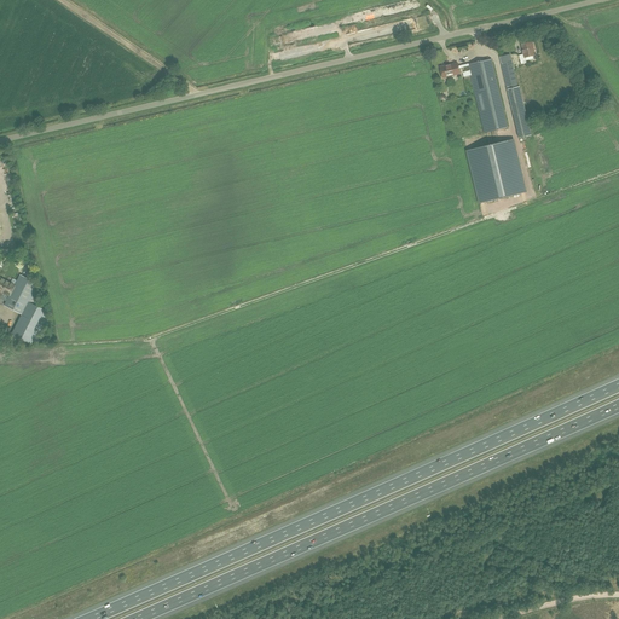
[(525,57),(534,56),(532,48),(533,48),(532,42),(521,45),(524,55),(519,56),(521,64),(526,63),(525,57)]
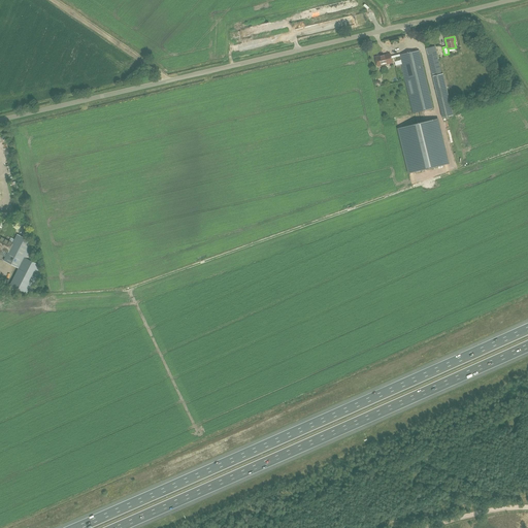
[(432,76),(441,74),(435,46),(426,48),(432,76)]
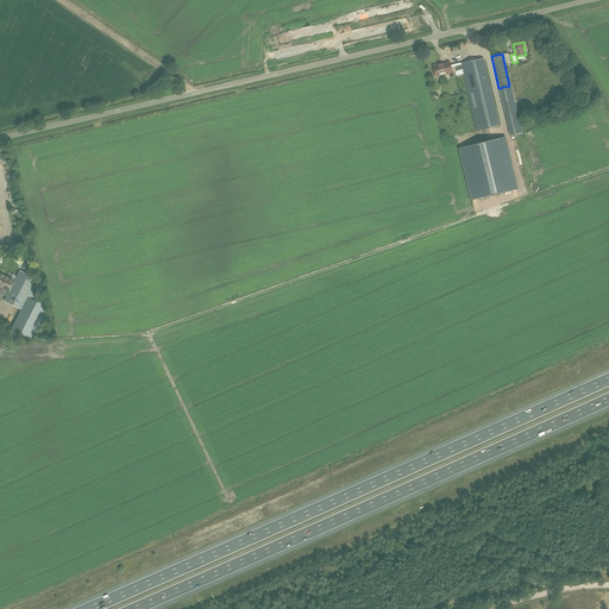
[(456,76),(463,74),(460,64),(454,67),(454,64),(451,66),(450,62),(439,66),(439,64),(433,66),(435,76),(453,73),(452,71),(456,71),(456,76)]
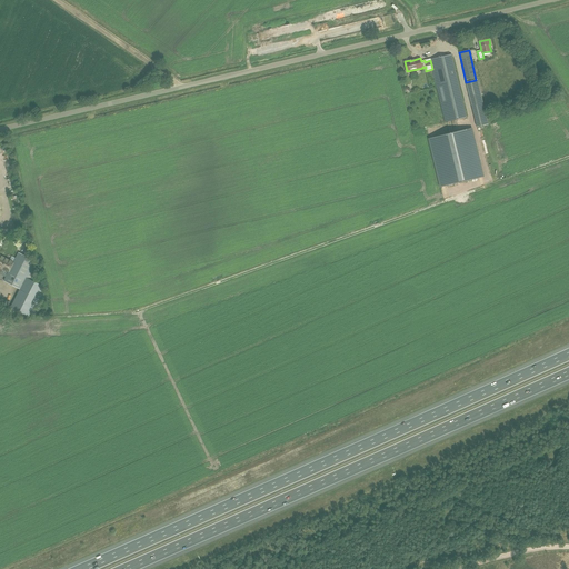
[(455,96),(452,97),(446,69),(441,70),(441,71),(436,72),(442,102),(443,102),(445,107),(456,103),(455,96)]
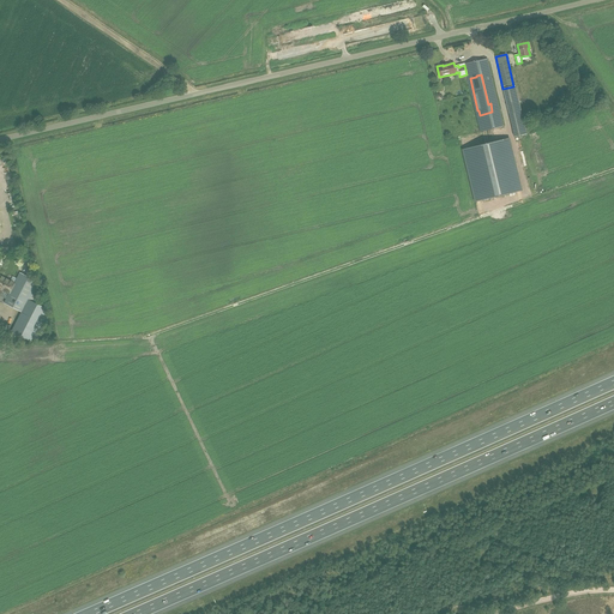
[(20,272),(14,283),(2,276),(1,278),(0,277),(0,294),(2,289),(10,293),(5,302),(22,312),(12,331),(31,341),(34,337),(38,339),(49,318),(44,315),(48,309),(34,302),(38,293),(34,290),(37,281),(20,272)]
